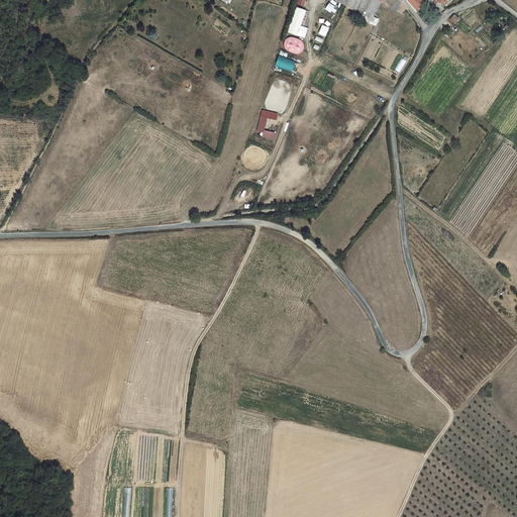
[(379,0),(383,2),(383,0),(339,0),(339,2),(363,14),(370,0),(379,0)]
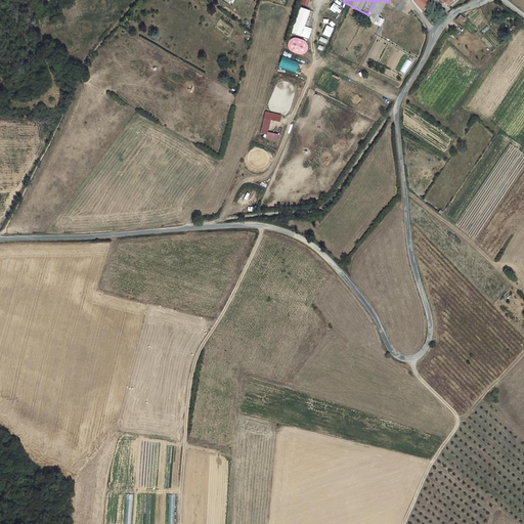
[(388,2),(384,0),(375,0),(367,14),(379,20),(389,2),(388,2)]
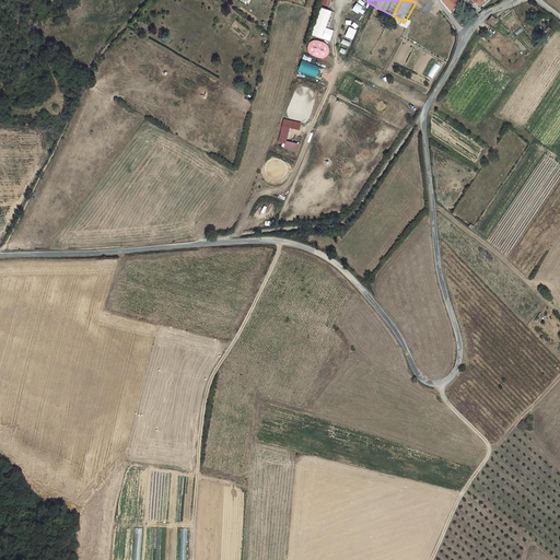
[(452,12),(457,0),(456,0),(442,0),(443,2),(452,12)]
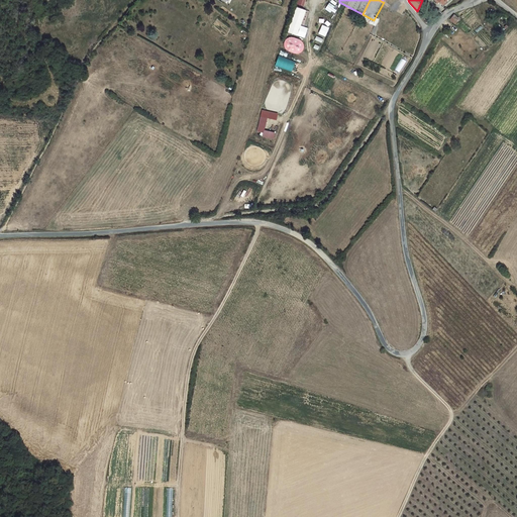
[(333,13),(336,7),(329,3),(325,9),(333,13)]
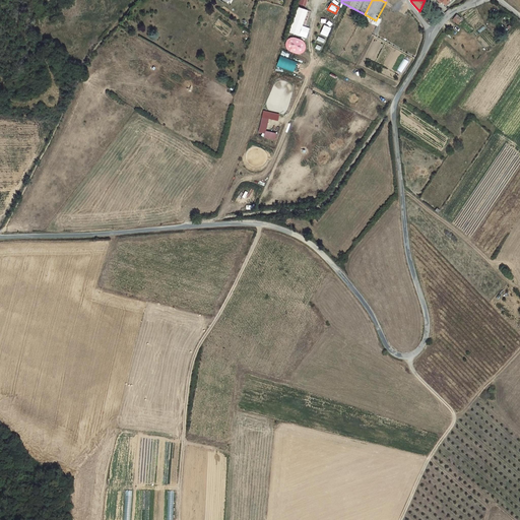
[(308,10),(297,7),(288,33),(300,37),(308,10)]
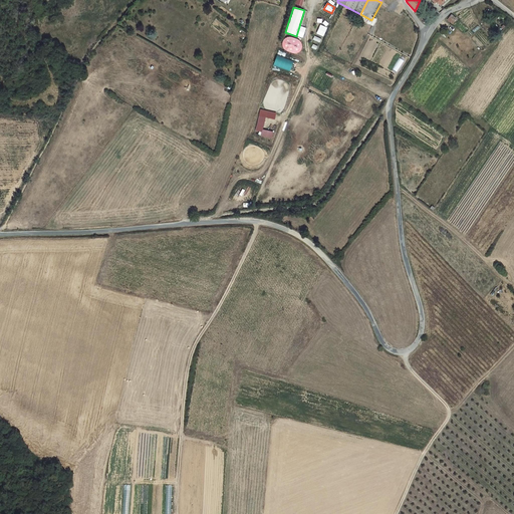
[(289,71),(294,61),(277,54),(273,65),(289,71)]
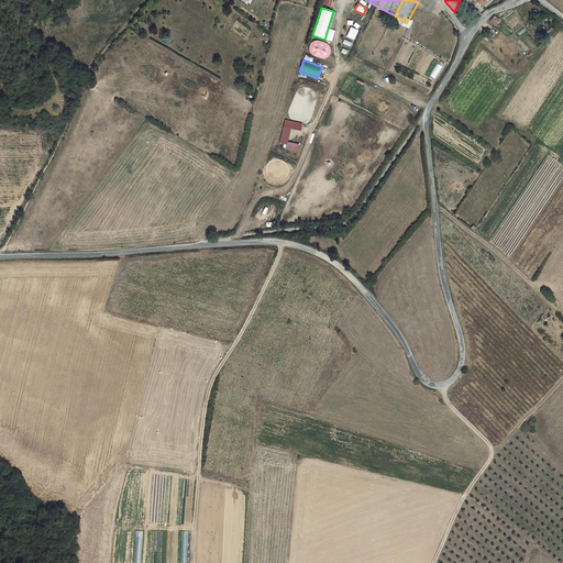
[(437,75),(443,64),(439,62),(432,73),(437,75)]
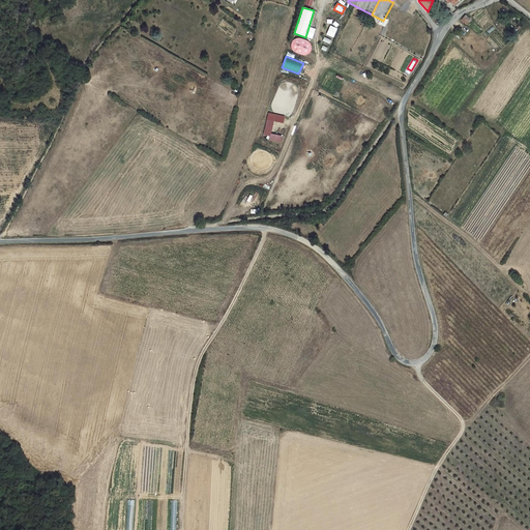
[(284,122),(285,117),(269,114),(265,135),(270,136),(270,140),(281,142),(282,136),(271,134),(274,120),(284,122)]
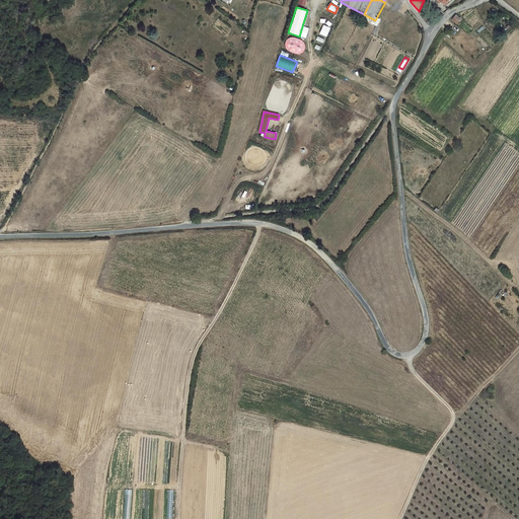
[(130,518),(131,490),(125,490),(123,518),(130,518)]
